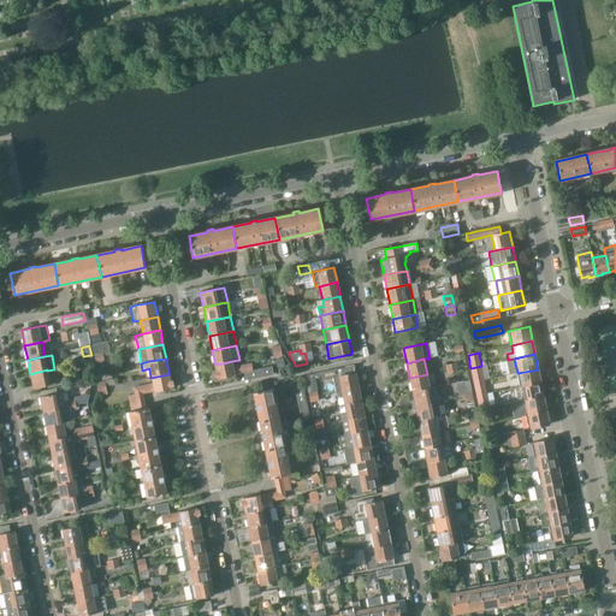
[(232,361),(215,365),(217,372),(214,373),(214,378),(218,378),(218,379),(235,375),(253,372),(252,362),(234,367),(232,361)]
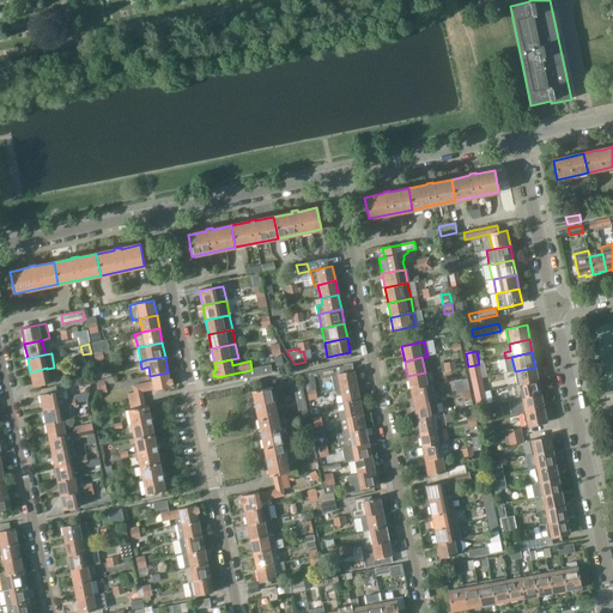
[(56,382),(53,368),(47,369),(47,368),(30,372),(34,386),(56,382)]
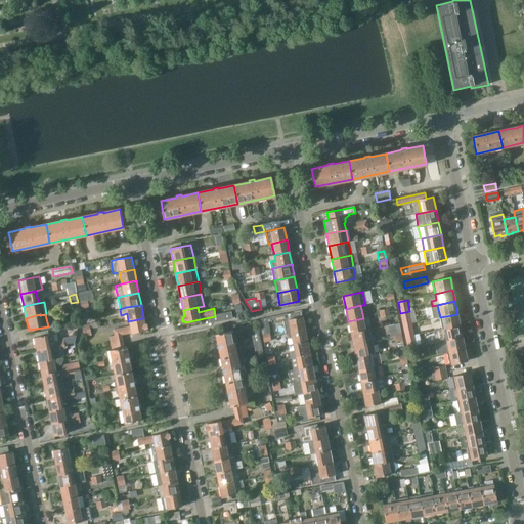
[(275,323),(284,321),(286,320),(285,314),(273,317),(275,323)]
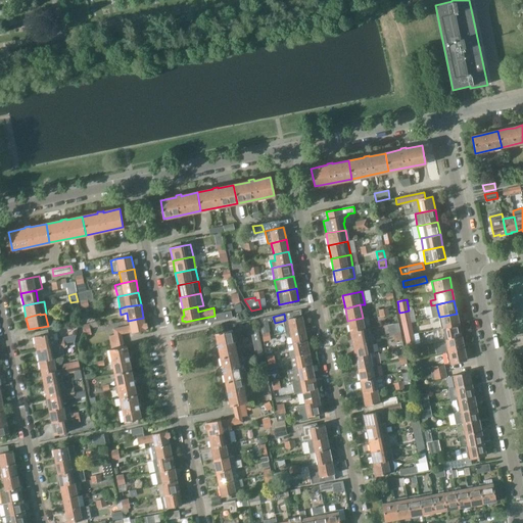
[(284,314),(285,320),(283,321),(285,332),(290,331),(304,328),(302,317),(288,319),(287,314),(284,314)]
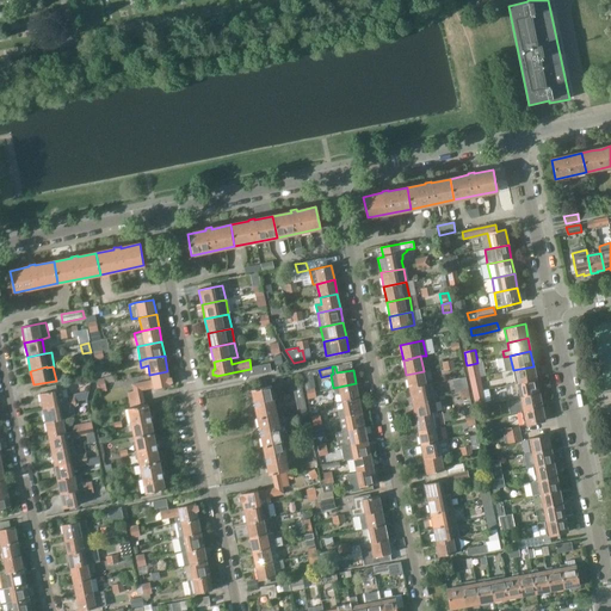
[(534,366),(513,370),(516,383),(536,380),(534,366)]
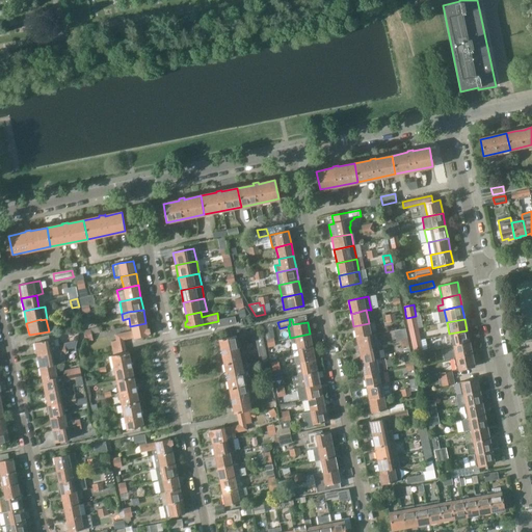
[(145,323),(130,326),(131,330),(114,334),(115,340),(116,342),(124,340),(134,338),(134,339),(149,336),(148,335),(150,334),(150,329),(147,329),(145,323)]
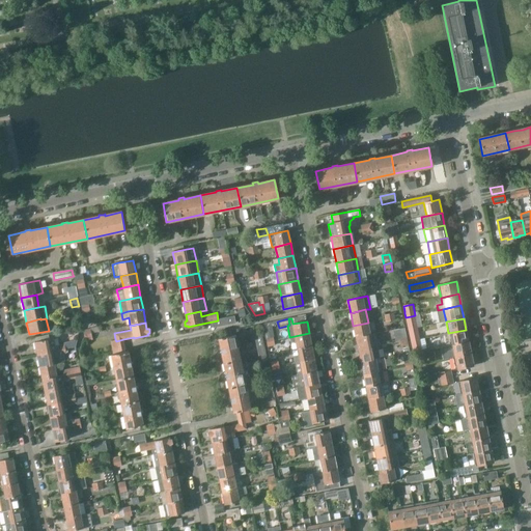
[(371,335),(368,323),(353,326),(356,338),(371,335)]
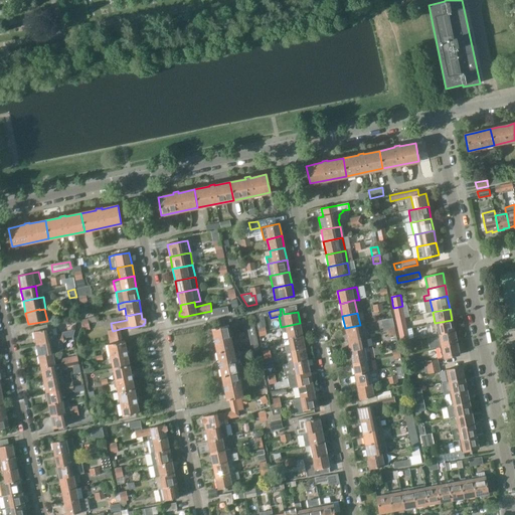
[(430,336),(437,335),(455,331),(452,320),(435,323),(426,325),(430,336)]
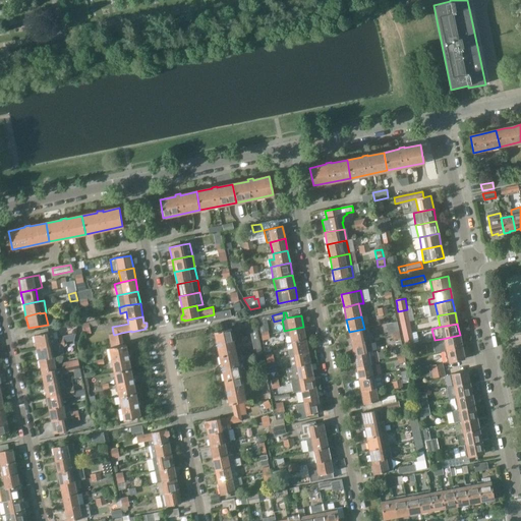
[(391,326),(393,335),(399,334),(397,325),(391,326)]
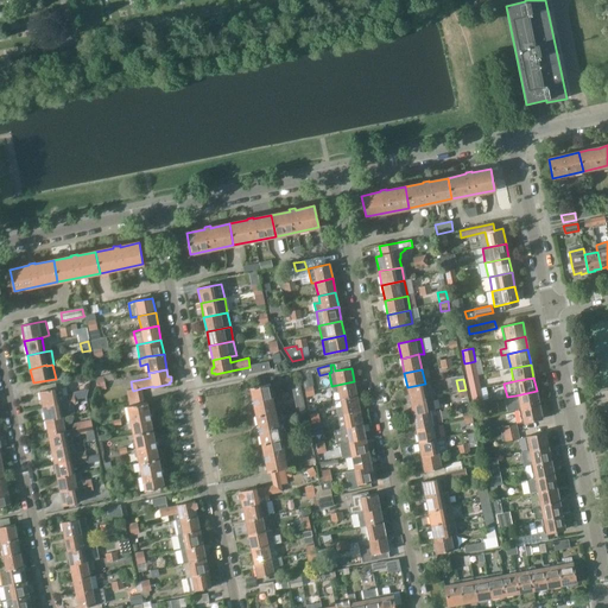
[(476,390),(481,388),(479,380),(468,382),(469,386),(470,391),(476,390)]
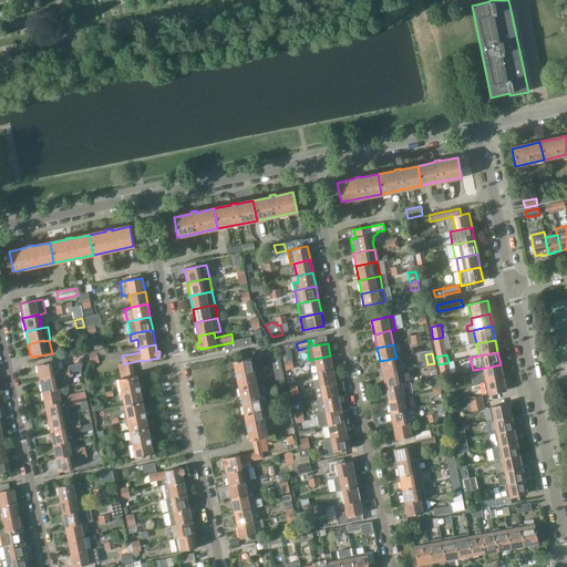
[(317,373),(333,370),(330,356),(315,359),(309,360),(310,367),(316,366),(317,373)]
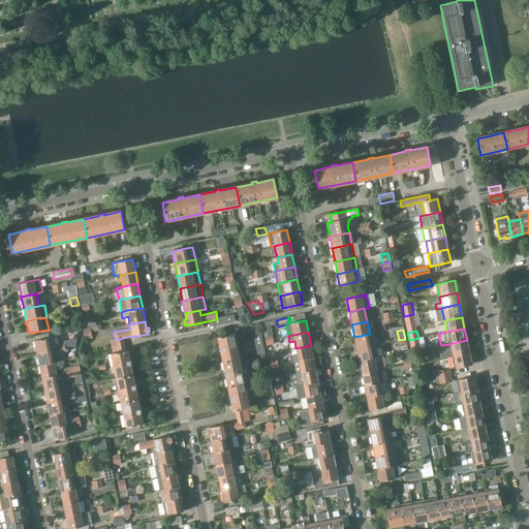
[(354,337),(356,349),(376,345),(374,333),(370,334),(354,337)]
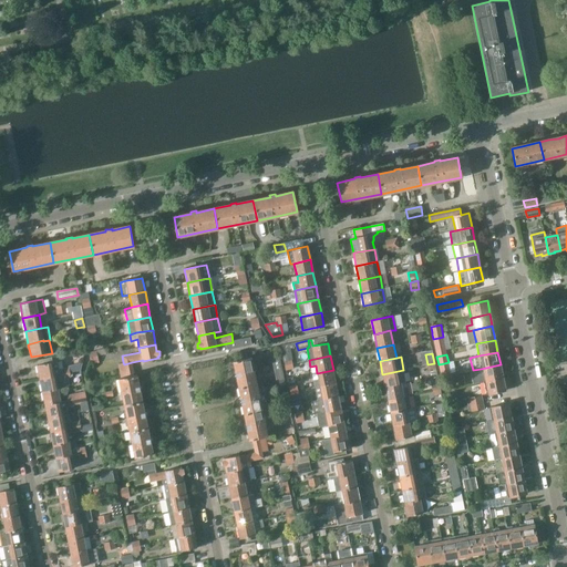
[(234,361),(238,388),(257,384),(256,379),(258,378),(255,363),(253,363),(251,358),(234,361)]
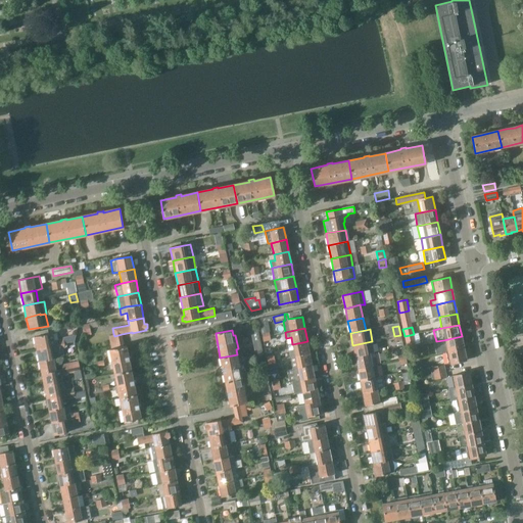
[(34,337),(37,350),(55,346),(52,333),(34,337)]
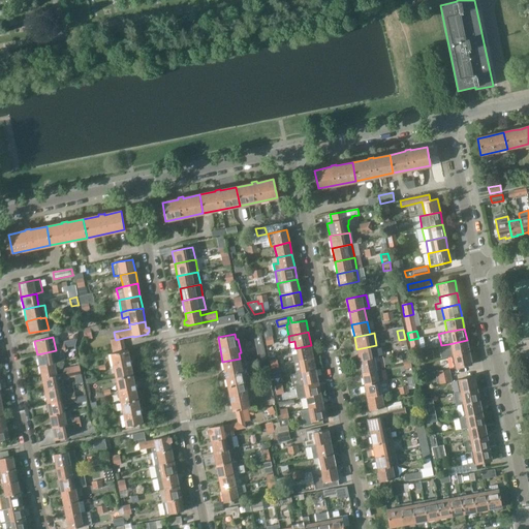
[(110,339),(111,347),(124,344),(123,338),(116,340),(115,338),(110,339)]
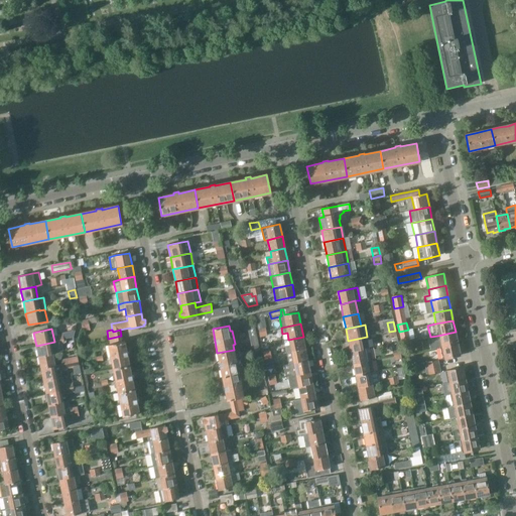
[(404,331),(399,332),(400,337),(401,344),(410,342),(408,330),(404,331)]
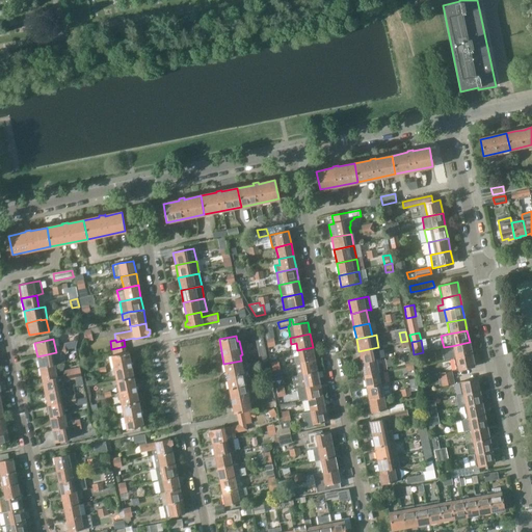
[(470,342),(451,346),(454,358),(472,354),(470,342)]
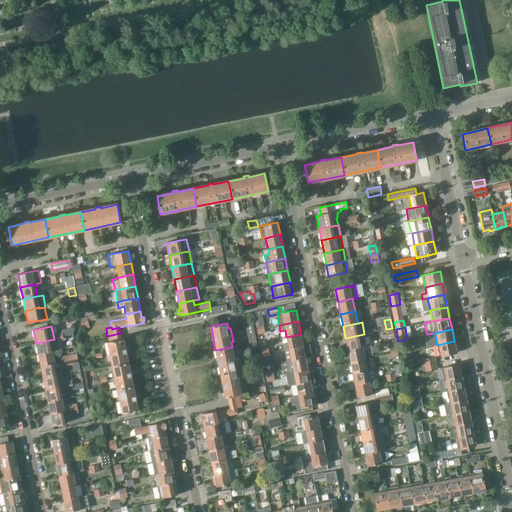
[(121,339),(120,333),(107,336),(108,341),(107,341),(108,342),(121,339)]
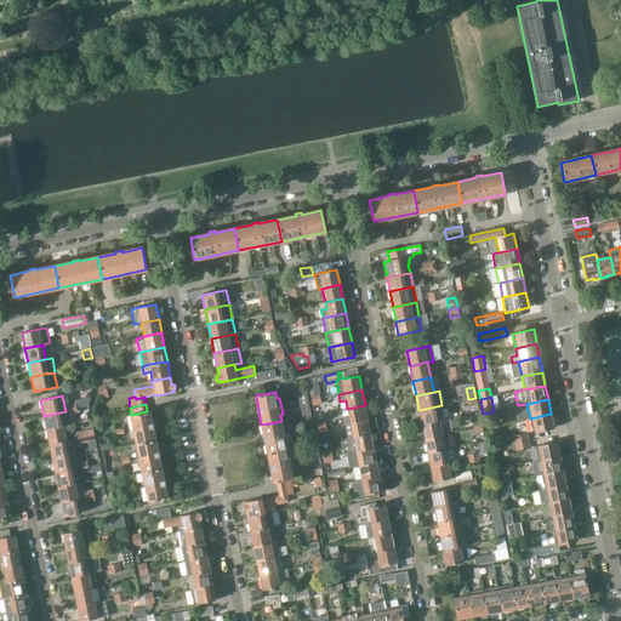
[(342,410),(343,417),(345,423),(368,419),(365,405),(347,409),(342,410)]
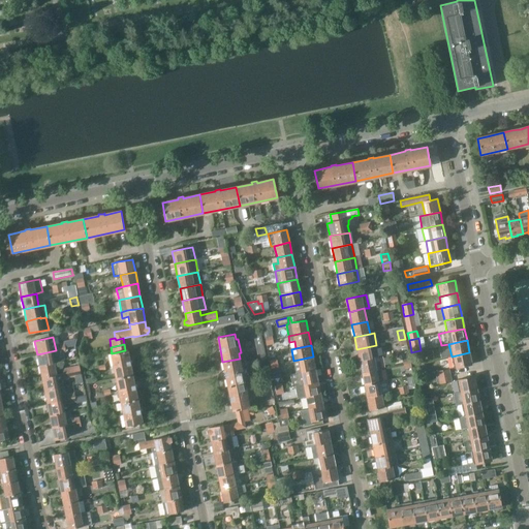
[(379,358),(376,345),(356,349),(360,361),(379,358)]
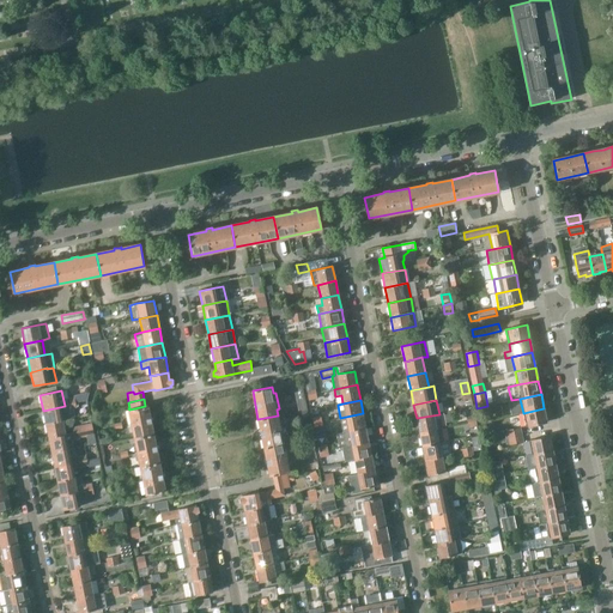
[(43,411),(46,425),(62,422),(67,420),(65,406),(43,411)]
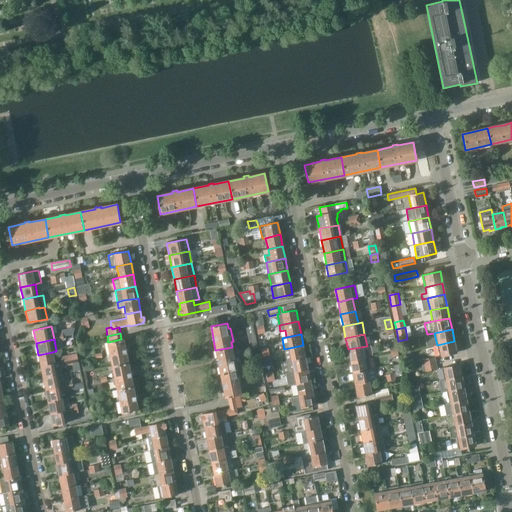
[(124,339),(121,339),(108,342),(112,365),(128,361),(124,339)]
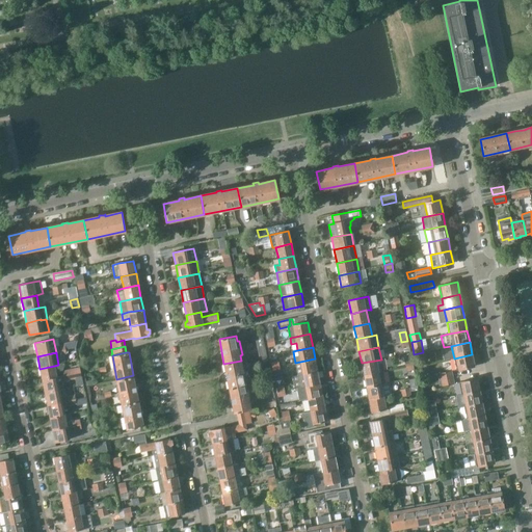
[(267,354),(262,355),(263,366),(265,372),(270,371),(267,356),(267,354)]
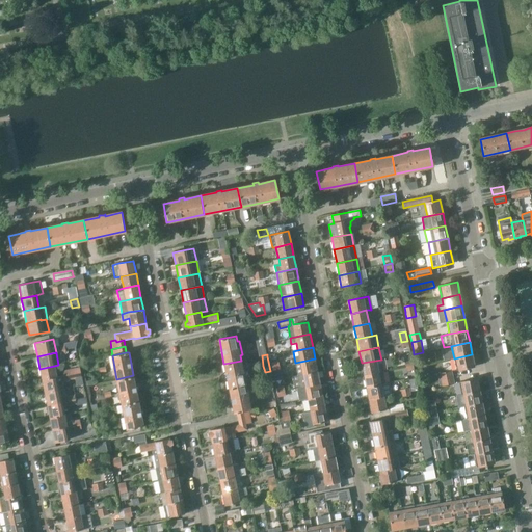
[(472,354),(454,358),(456,370),(474,367),(472,354)]
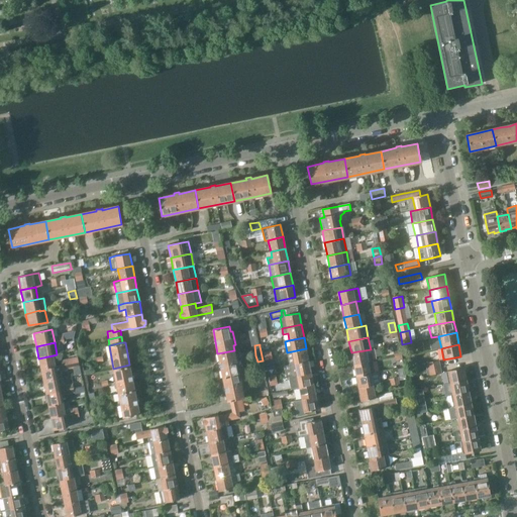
[(394,355),(401,353),(399,345),(392,347),(394,355)]
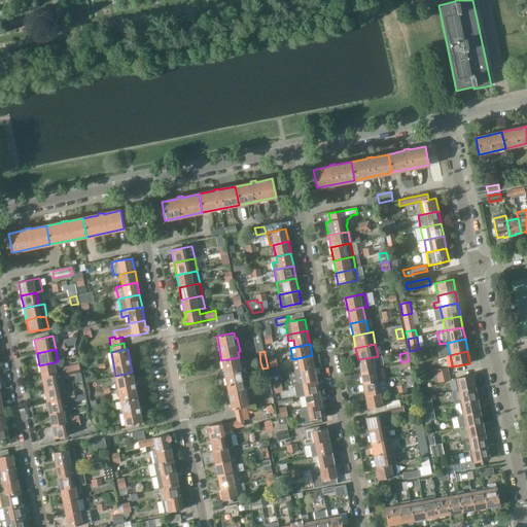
[(294,372),(314,367),(312,355),(292,359),(294,372)]
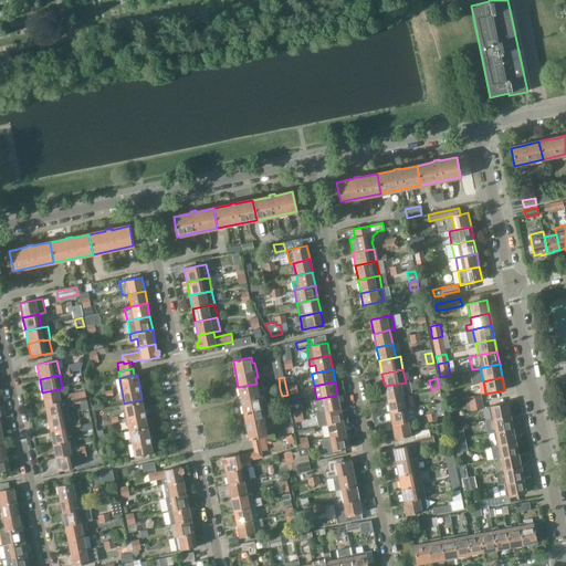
[(408,395),(406,383),(385,386),(387,399),(408,395)]
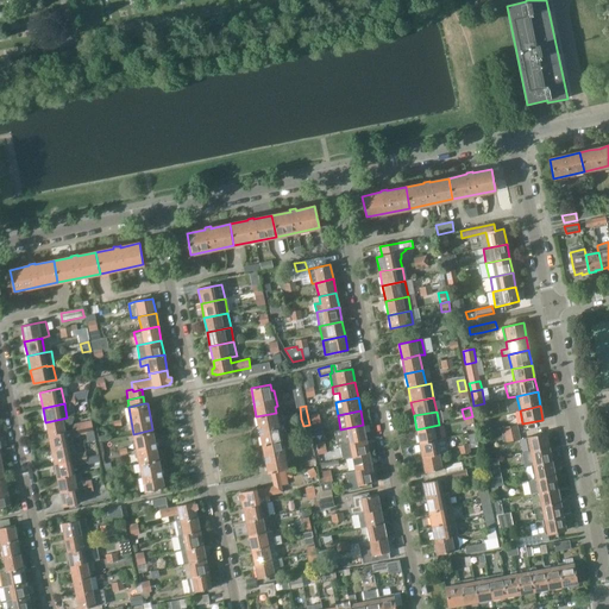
[(277,418),(276,413),(256,416),(262,445),(282,440),(281,435),(283,434),(280,418),(277,418)]
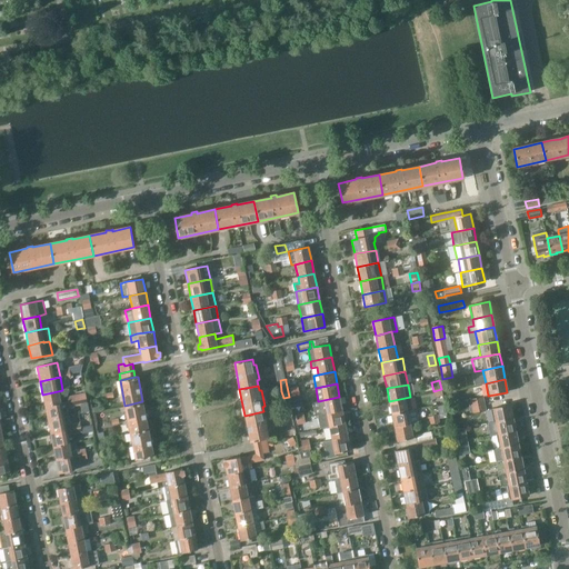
[(46,408),(61,405),(58,391),(42,395),(46,408)]
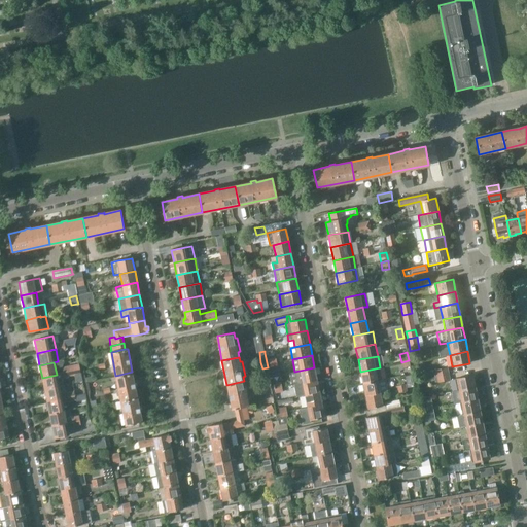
[(62,367),(64,374),(79,371),(78,364),(62,367)]
